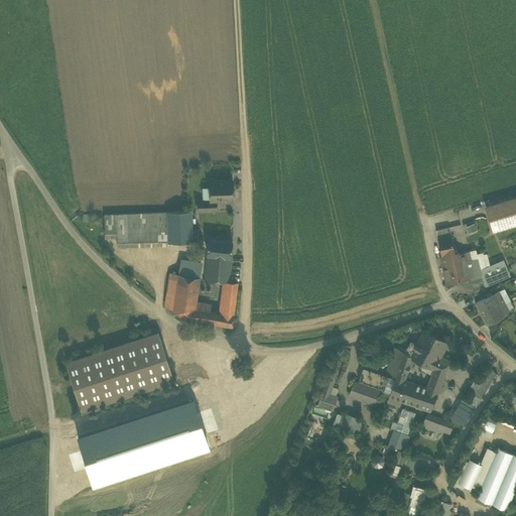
[(211,200),(212,201),(216,200),(231,200),(233,197),(233,179),(211,180),(211,186),(211,198),(211,200)]
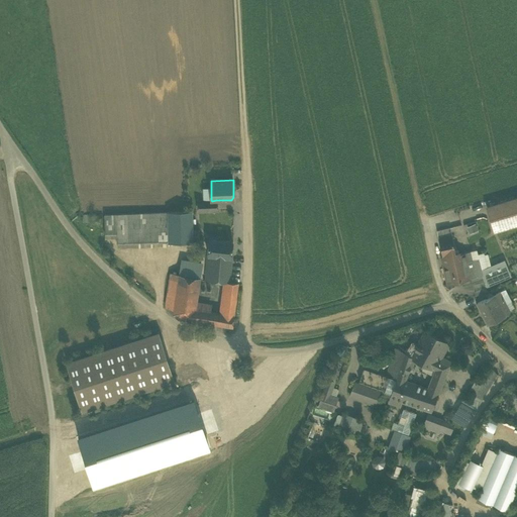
[(211,198),(211,187),(202,187),(203,198),(211,198)]
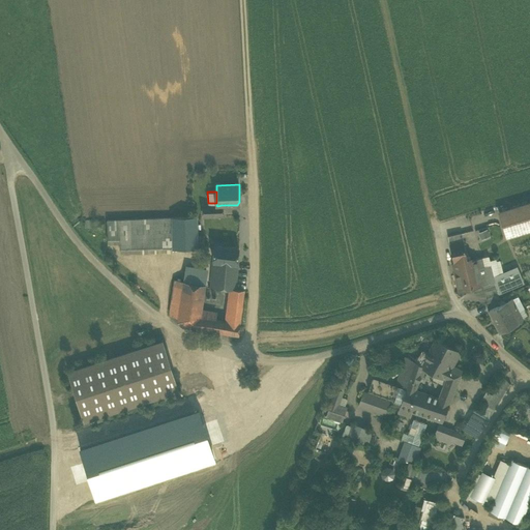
[(529,202),(499,212),(506,236),(529,228),(529,202)]
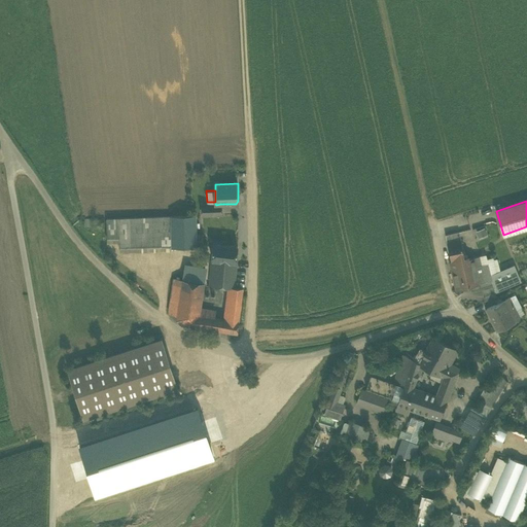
[(202,204),(203,214),(221,213),(220,204),(216,205),(215,204),(202,204)]
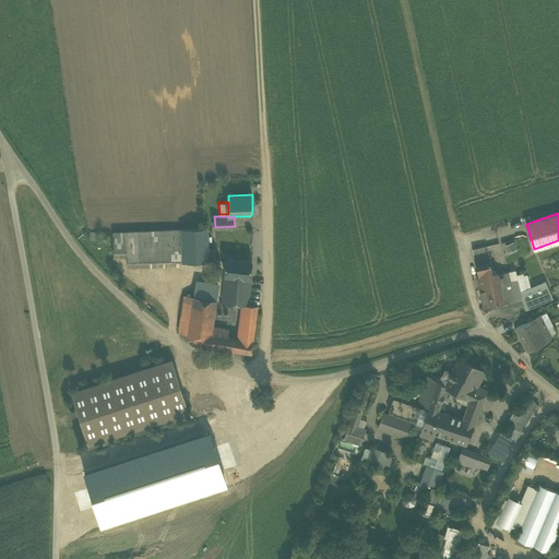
[(181,228),(138,230),(139,261),(181,260),(181,228)]
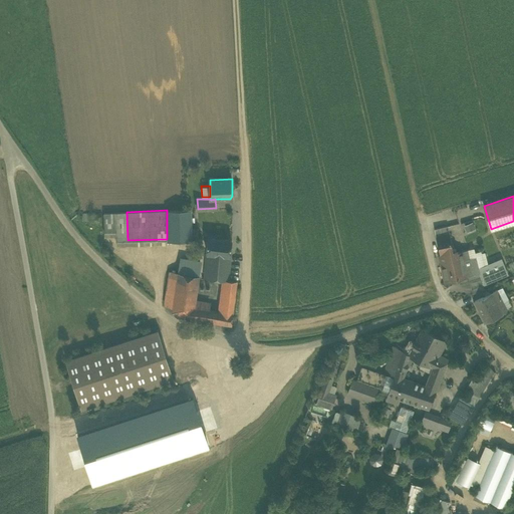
[(191,210),(167,210),(167,239),(168,241),(192,240),(192,228),(191,210)]
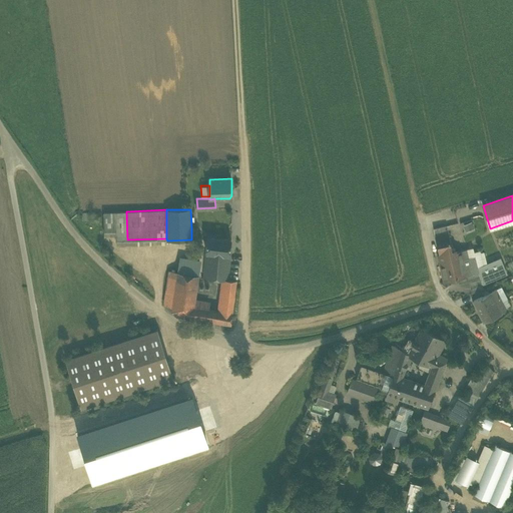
[(116,240),(127,239),(126,211),(103,212),(104,231),(115,230),(116,240)]
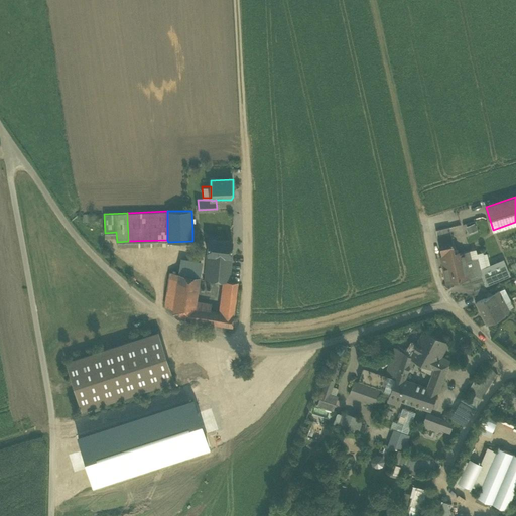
[(90,214),(82,214),(83,222),(91,222),(90,214)]
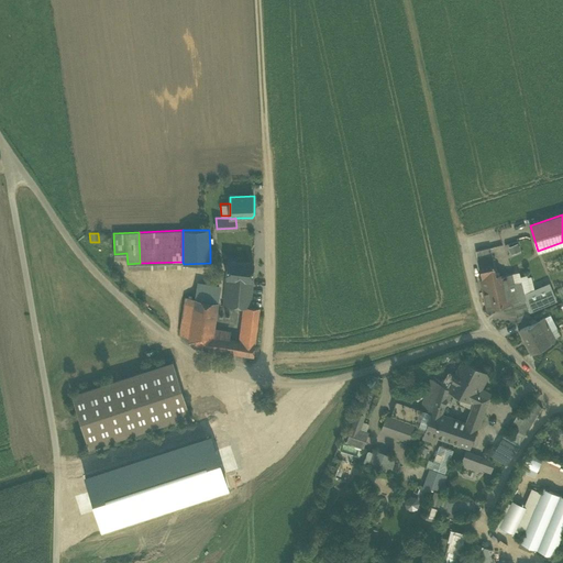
[(518,243),(508,246),(511,254),(520,251),(518,243)]
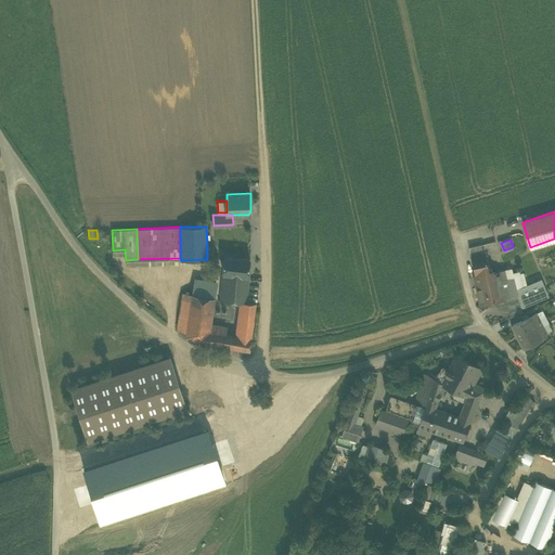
[(469,247),(470,255),(485,252),(483,244),(469,247)]
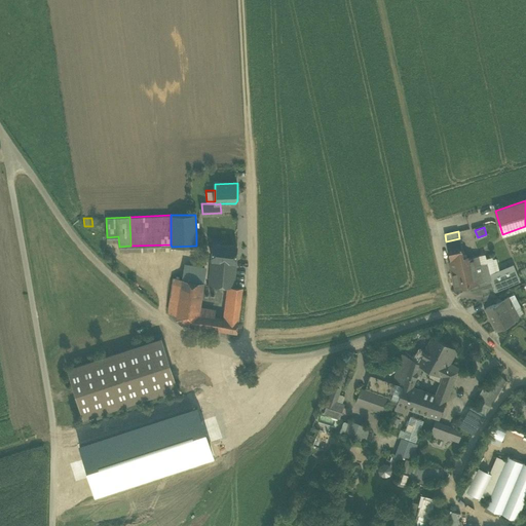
[(479,283),(473,257),(466,258),(465,254),(463,254),(459,238),(446,241),(450,260),(449,260),(452,271),(455,289),(479,283)]
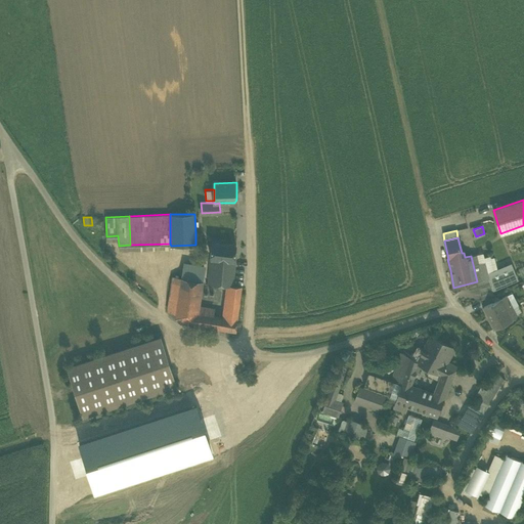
[(211,258),(234,260),(236,244),(212,242),(211,258)]
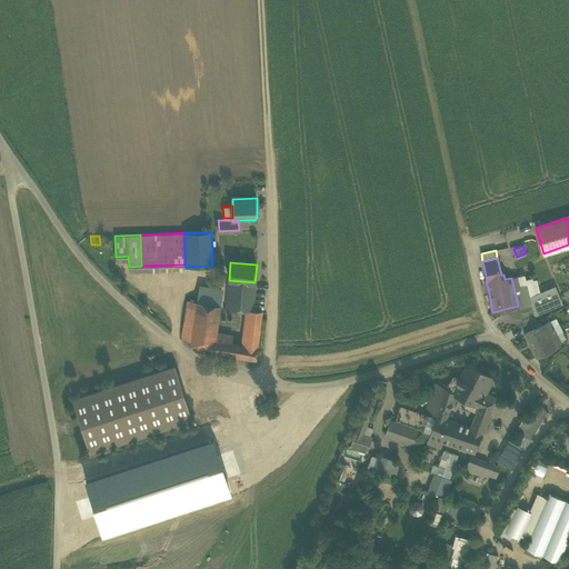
[(530,296),(540,292),(537,279),(533,280),(532,278),(526,279),(525,275),(518,277),(520,286),(527,285),(530,296)]
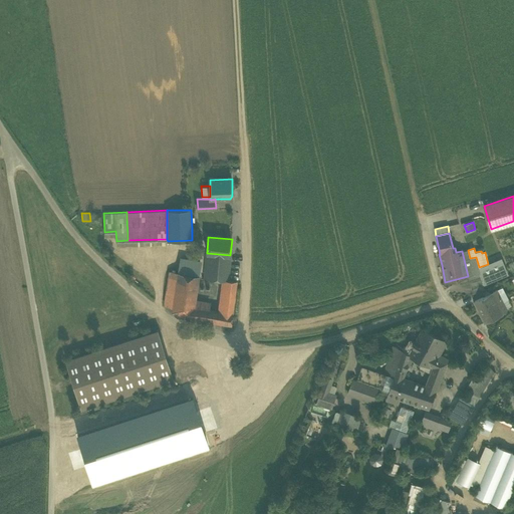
[(468,250),(462,251),(468,276),(480,273),(482,280),(497,274),(506,270),(502,258),(488,264),(479,267),(476,257),(470,258),(468,250)]
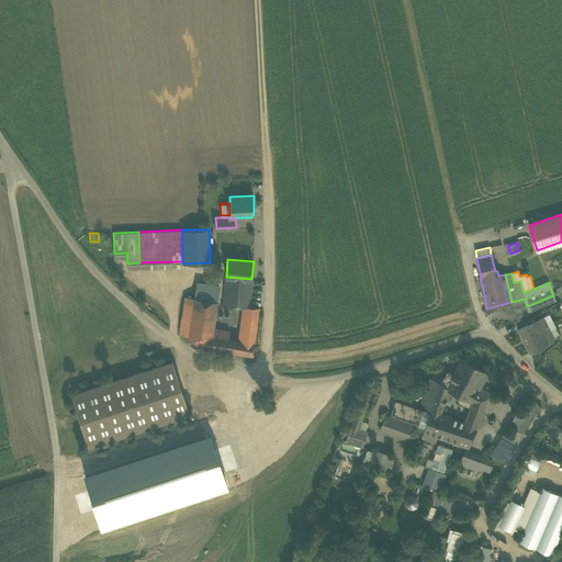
[(243,305),(250,306),(251,279),(226,277),(224,304),(243,305)]
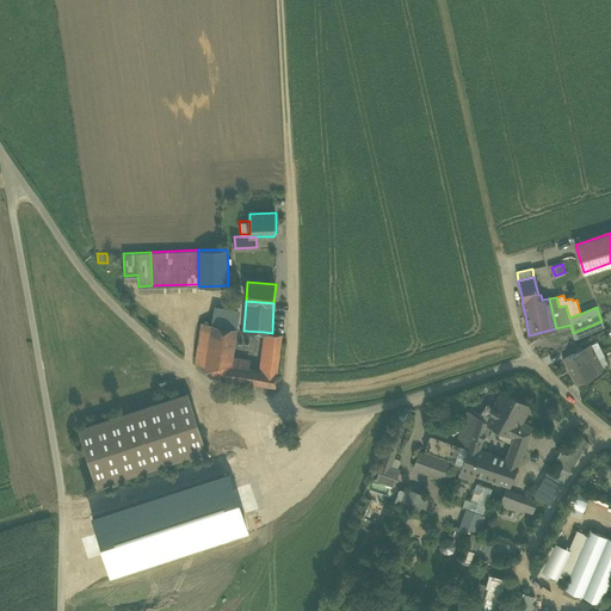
[(215,307),(211,325),(236,328),(239,310),(215,307)]
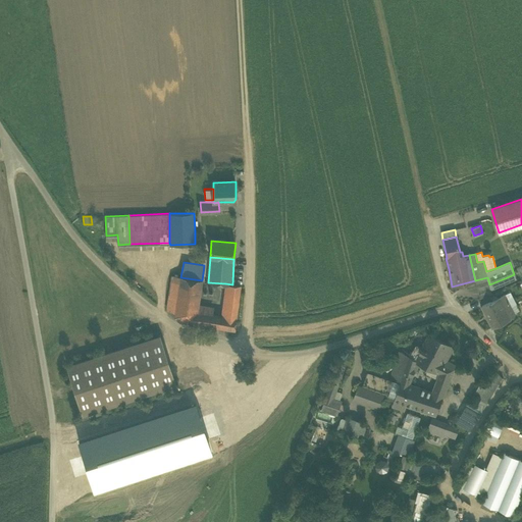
[(167,310),(174,316),(180,277),(172,275),(167,310)]
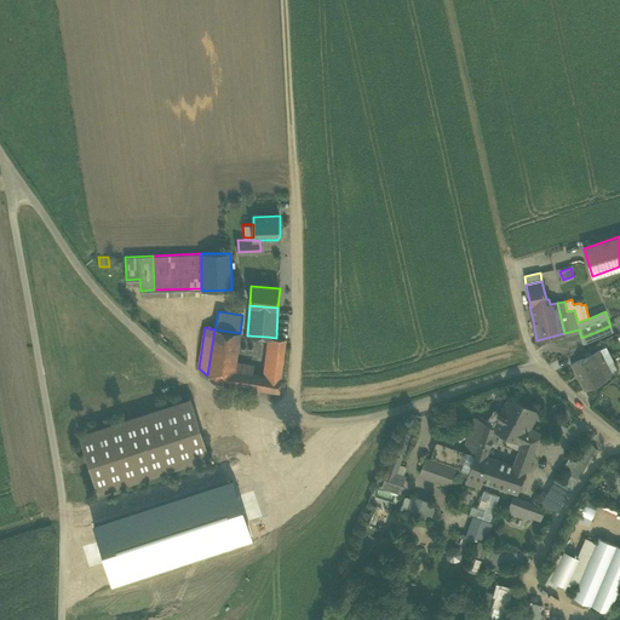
[(213,380),(252,386),(254,373),(252,373),(234,369),(236,361),(240,333),(214,329),(207,375),(213,380)]
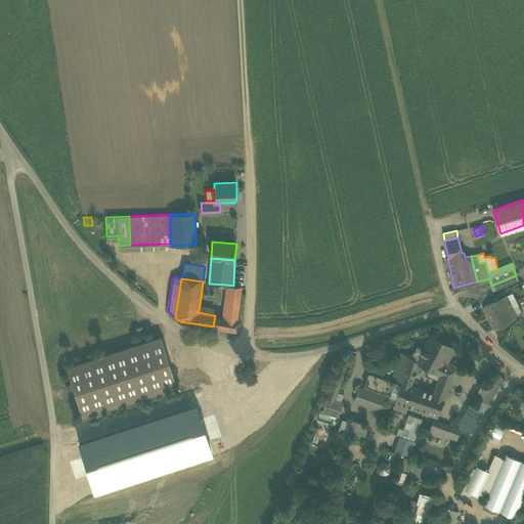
[(477,281),(480,293),(492,290),(491,286),(489,278),(477,281)]
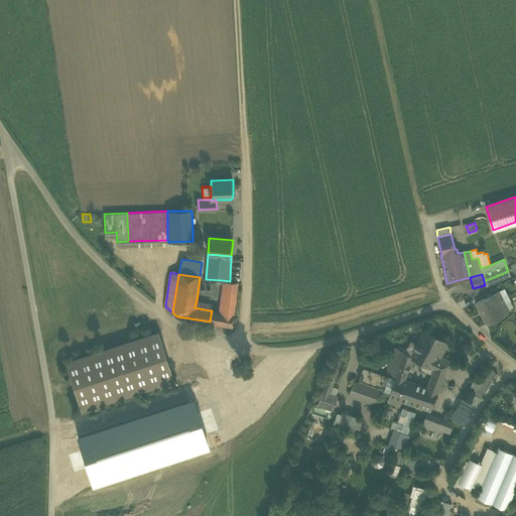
[(484,281),(485,285),(500,279),(499,275),(484,281)]
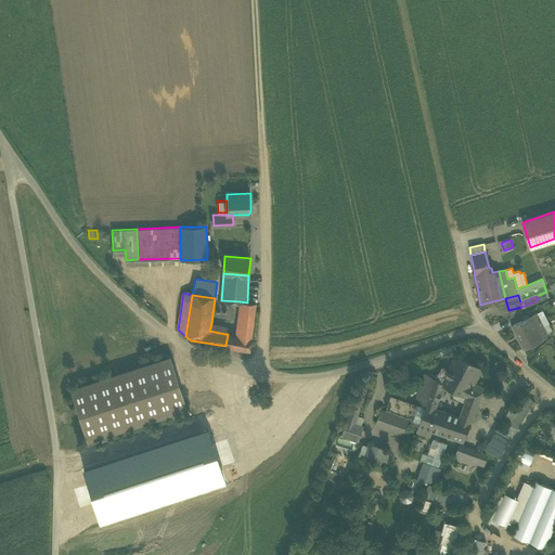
[(240,301),(236,336),(243,337),(247,302),(240,301)]
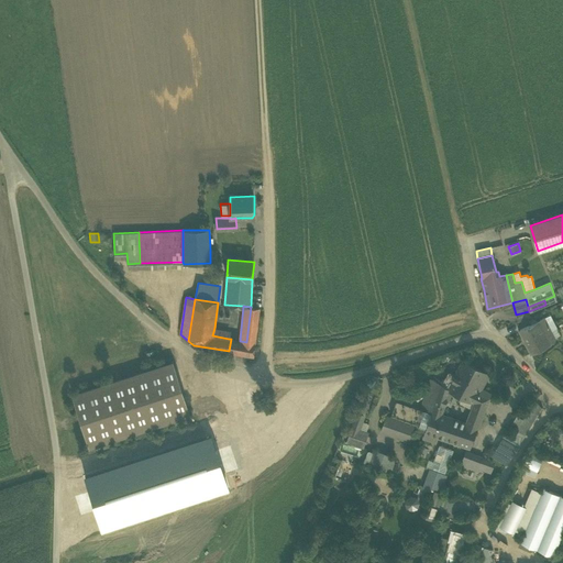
[(251,307),(246,342),(255,343),(260,308),(251,307)]
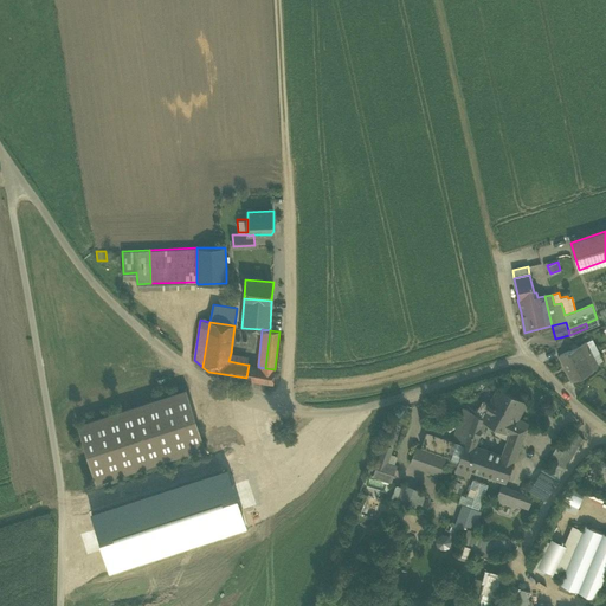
[(592,340),(586,342),(593,356),(599,354),(592,340)]
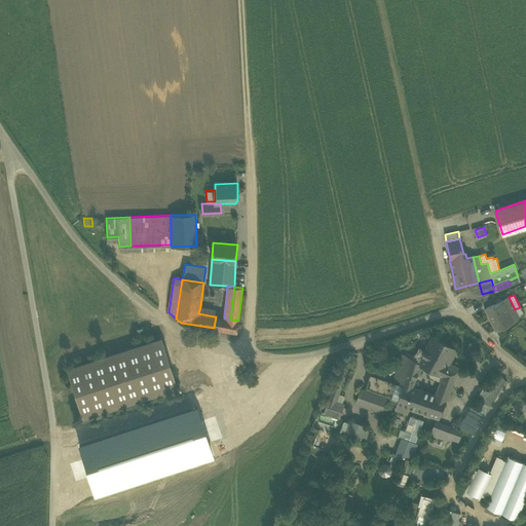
[(519,316),(515,309),(509,297),(502,300),(514,322),(519,316)]
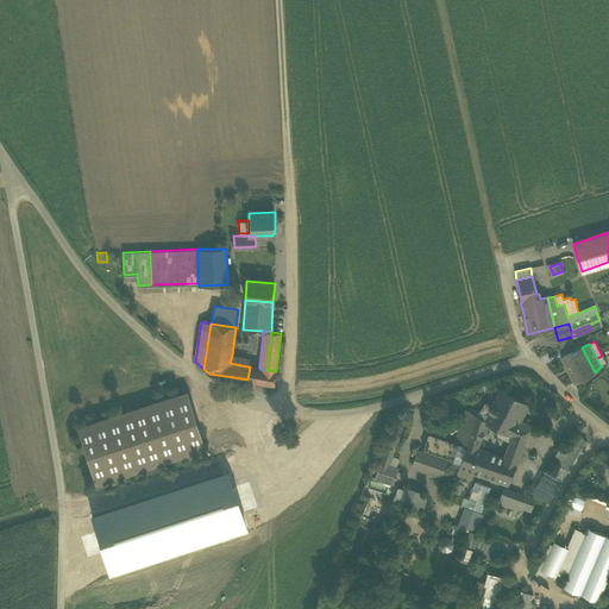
[(562,357),(575,382),(595,372),(582,347),(562,357)]
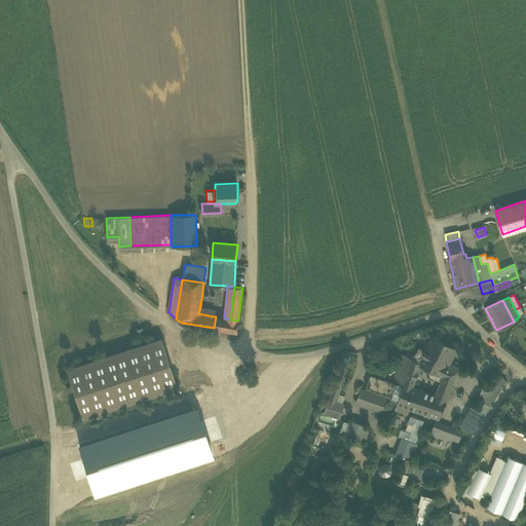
[(198,313),(214,316),(216,308),(200,306),(198,313)]
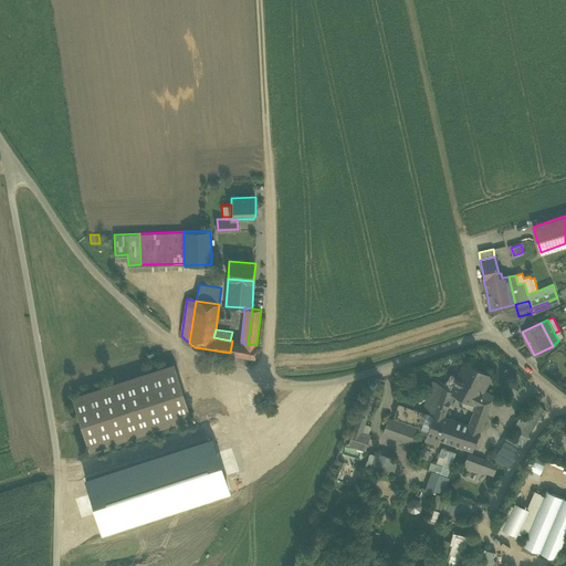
[(564,337),(559,331),(554,333),(558,341),(564,337)]
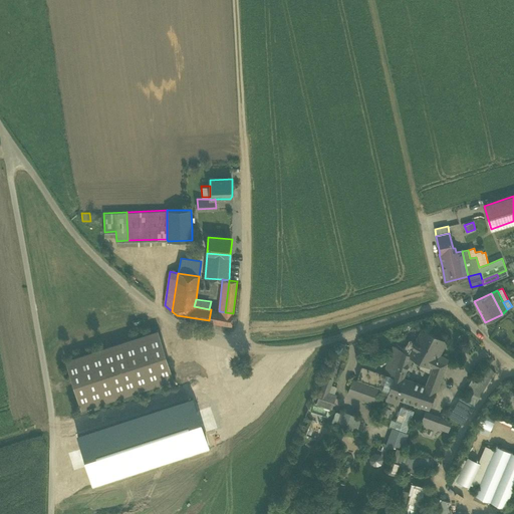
[(209,320),(216,321),(218,310),(211,309),(209,320)]
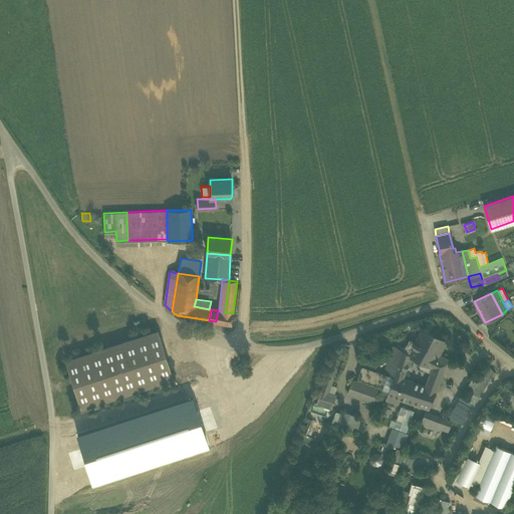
[(231,324),(233,313),(225,312),(219,311),(218,310),(216,321),(231,324)]
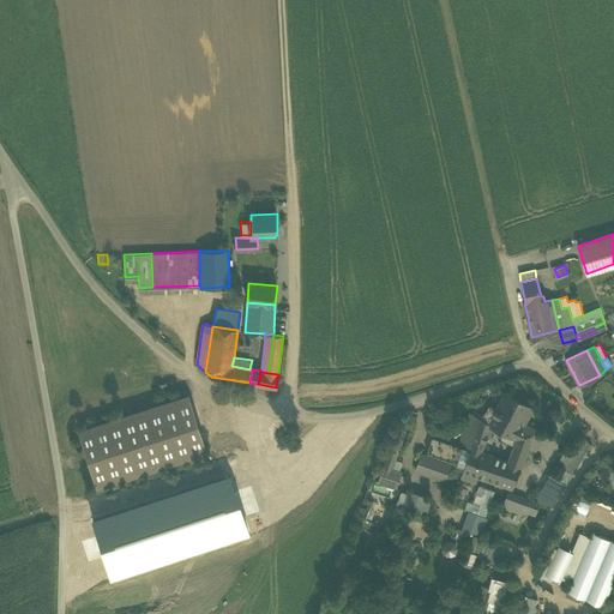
[(477,476),(512,488),(521,465),(509,462),(481,452),(487,433),(489,434),(492,427),(505,433),(517,439),(513,446),(527,451),(535,428),(524,422),(533,408),(505,393),(497,409),(488,423),(481,420),(481,419),(463,471),(477,476)]
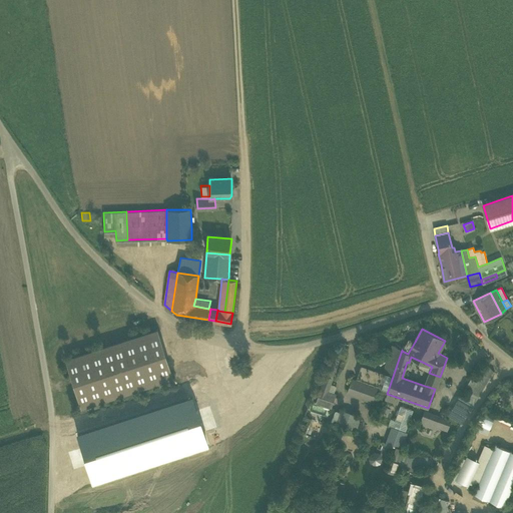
[(66,360),(81,407),(172,378),(157,330),(66,360)]
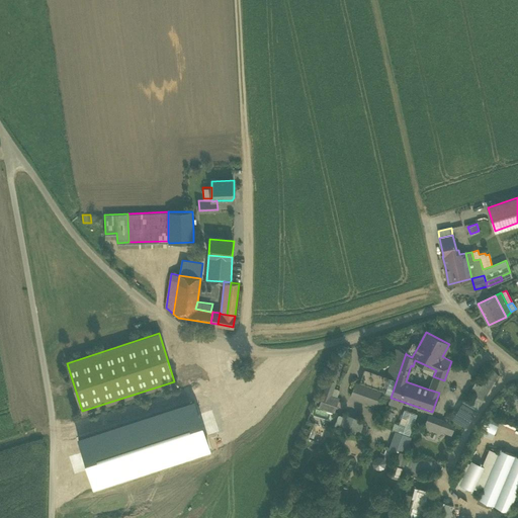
[(412,357),(419,345),(412,342),(406,354),(412,357)]
